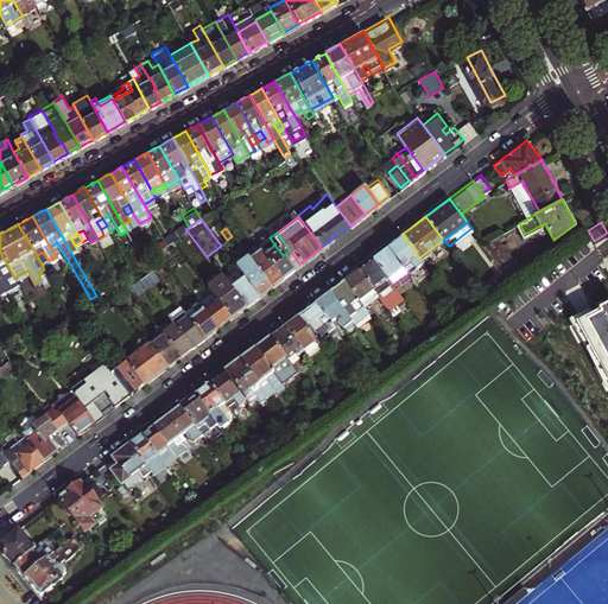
[(394,240),(387,246),(405,269),(406,271),(413,265),(416,269),(418,272),(426,266),(419,258),(401,234),(394,240)]
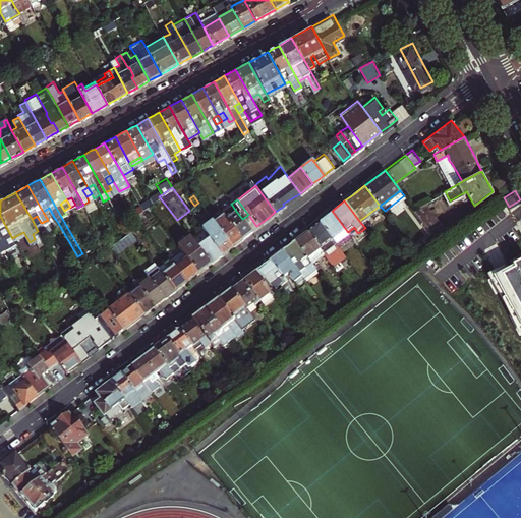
[(431,207),(428,200),(414,208),(435,235),(448,225),(444,218),(442,219),(439,212),(437,213),(433,206),(431,207)]
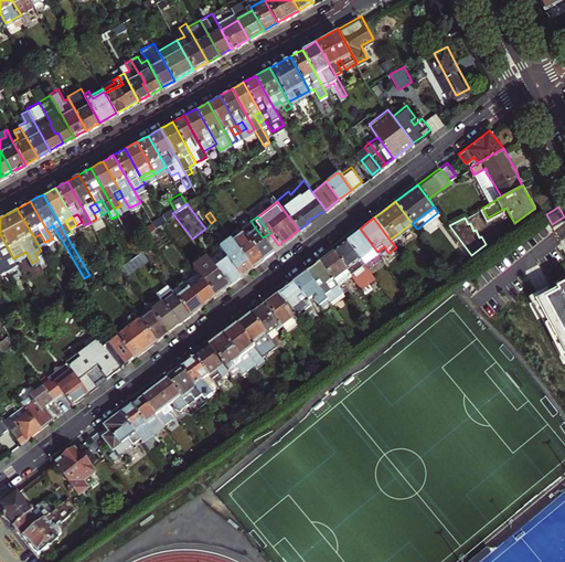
[(53,225),(46,230),(52,239),(53,241),(60,237),(53,225)]
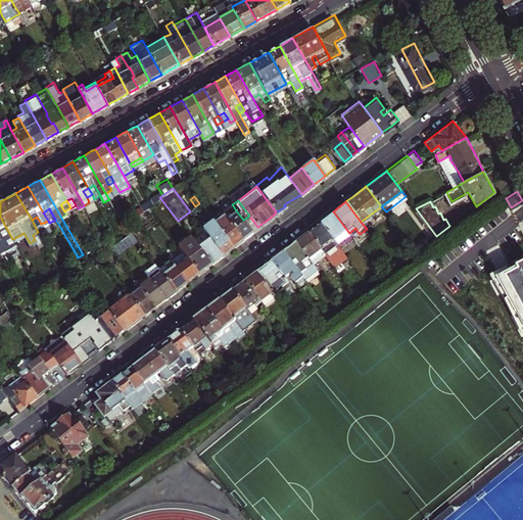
[(227,218),(243,238),(248,234),(252,231),(243,220),(236,210),(227,218)]
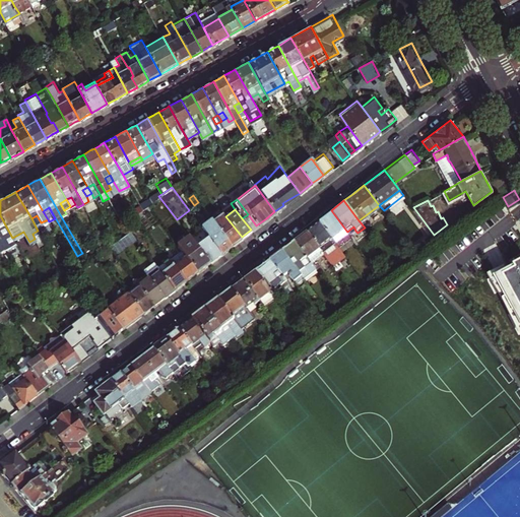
[(325,214),(319,219),(333,240),(346,231),(331,210),(325,214)]
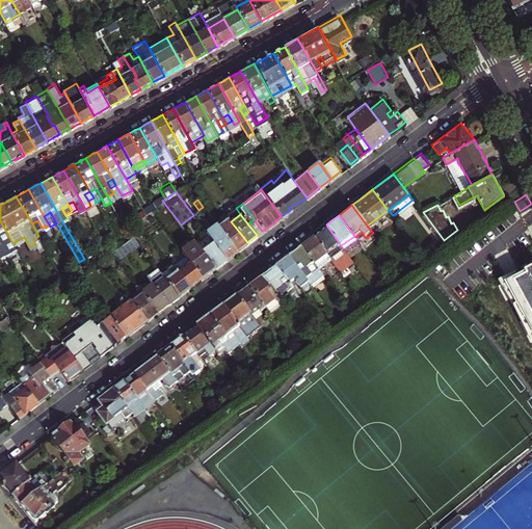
[(228,216),(216,225),(236,250),(241,246),(247,242),(231,221),(228,216)]
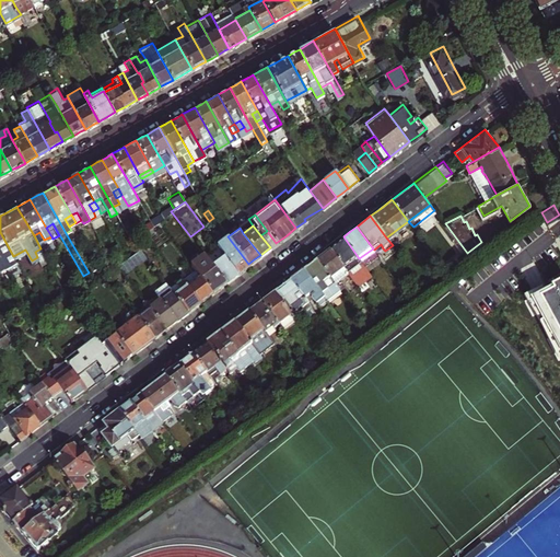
[(222,252),(237,273),(243,268),(248,264),(228,236),(223,230),(212,239),(222,252)]
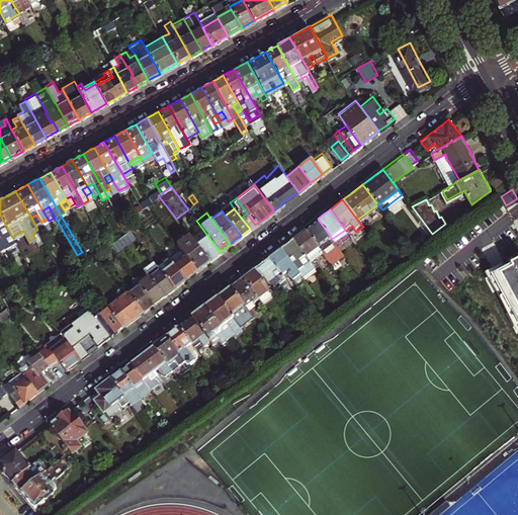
[(0,241),(4,248),(15,242),(12,237),(0,215),(0,241)]
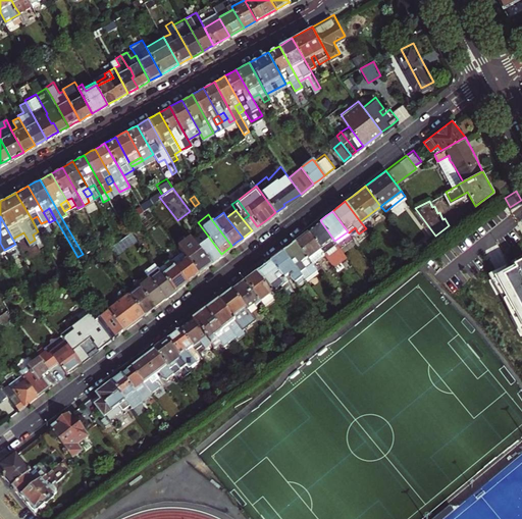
[(313,225),(307,230),(324,253),(333,265),(341,260),(343,262),(348,258),(340,246),(334,241),(320,220),(313,225)]
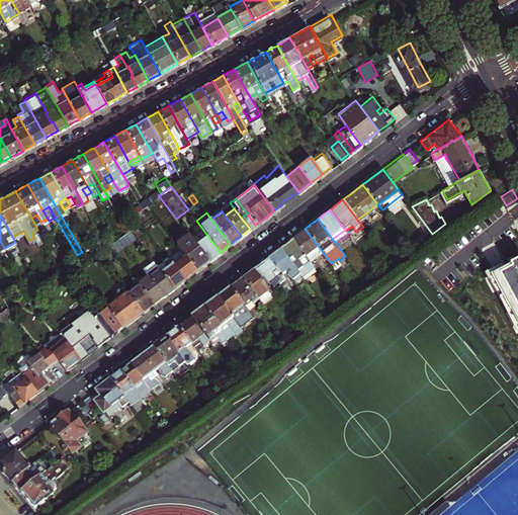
[(97,228),(102,237),(111,230),(108,223),(97,228)]
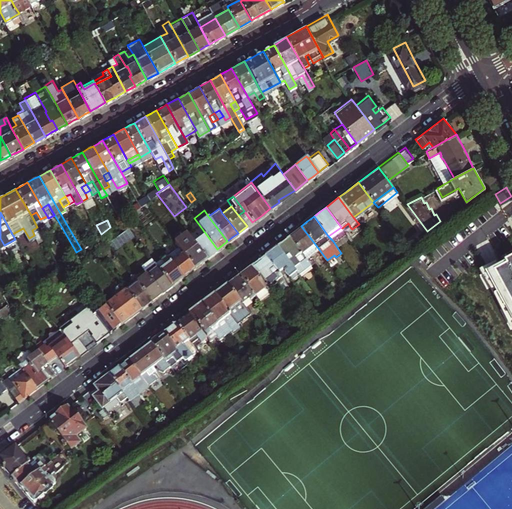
[(348,223),(342,228),(344,231),(350,227),(348,223)]
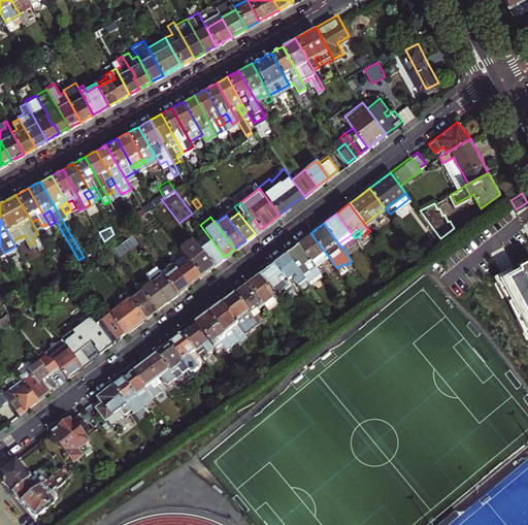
[(328,256),(310,233),(304,237),(297,242),(315,266),(328,256)]
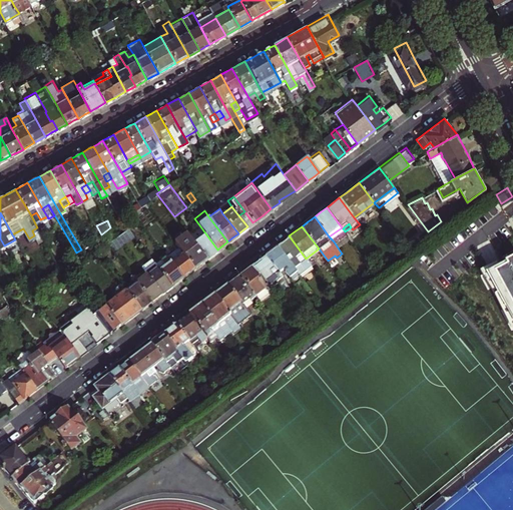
[(342,227),(329,236),(334,241),(346,232),(345,231),(343,228),(342,227)]
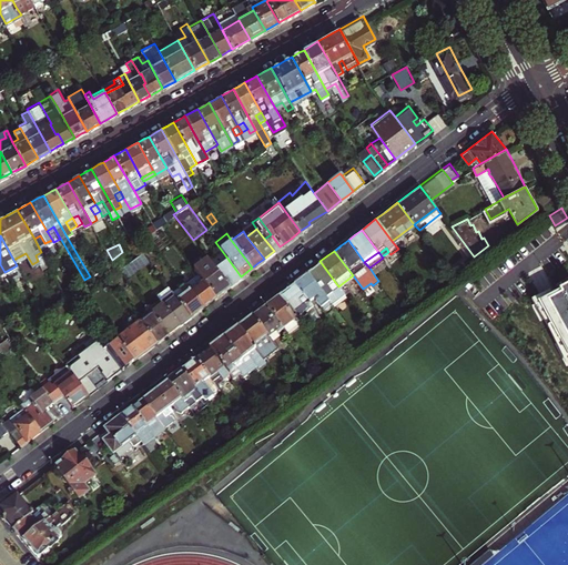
[(233,282),(241,276),(225,255),(222,258),(223,260),(213,268),(227,286),(233,282)]
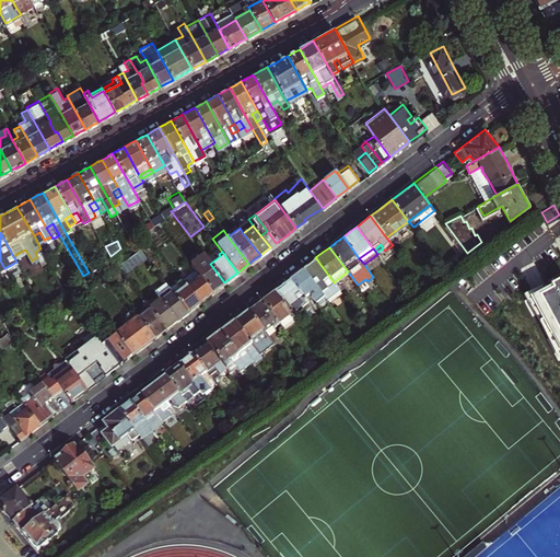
[(224,282),(210,264),(202,253),(189,263),(199,275),(212,292),(218,288),(224,282)]
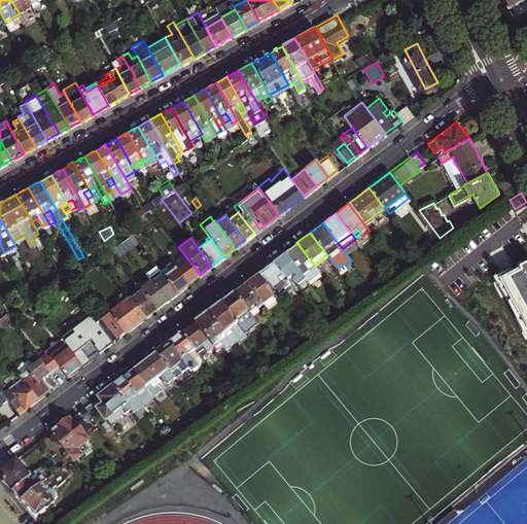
[(290,247),(284,252),(307,281),(319,271),(314,266),(296,242),(290,247)]
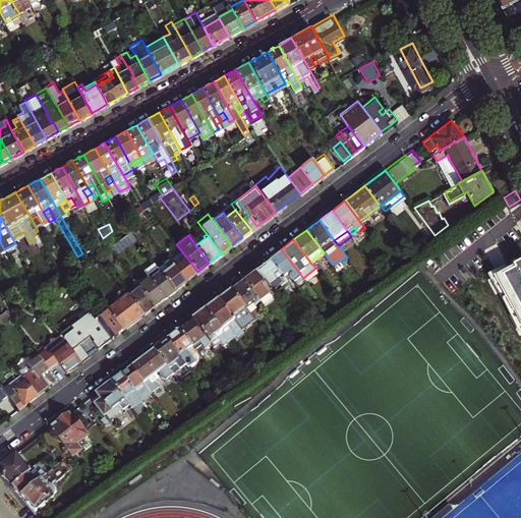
[(269,259),(282,276),(288,272),(288,274),(291,278),(298,287),(305,281),(303,278),(281,249),(276,253),(269,259)]
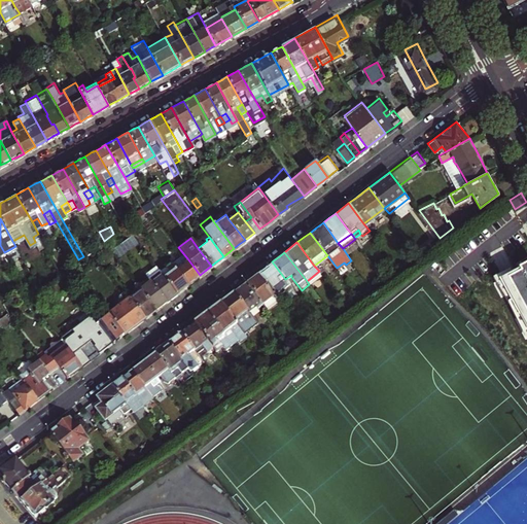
[(195,278),(200,275),(187,258),(175,268),(187,283),(194,279),(195,278)]
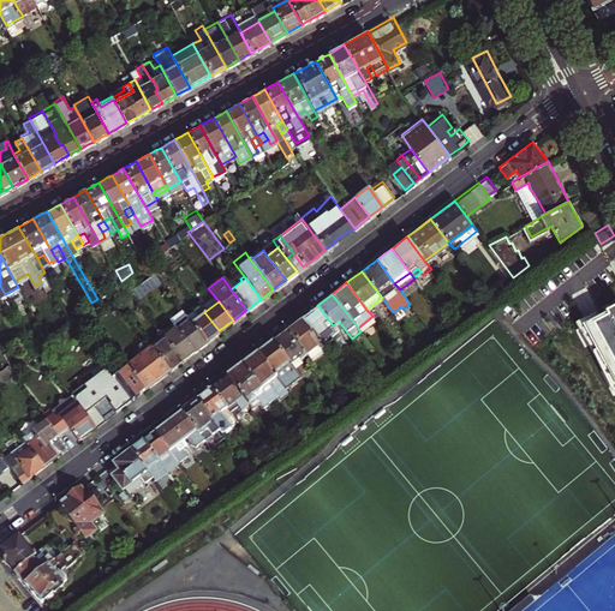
[(190,322),(206,341),(212,336),(219,330),(204,312),(198,304),(192,309),(197,316),(190,322)]
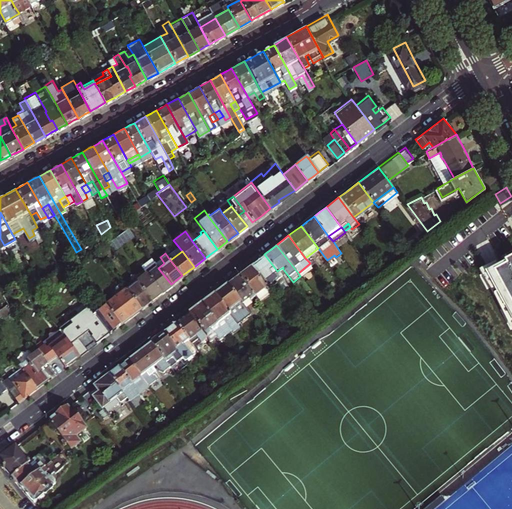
[(257,259),(250,264),(266,285),(270,291),(279,284),(282,288),(287,284),(282,277),(277,271),(264,254),(257,259)]
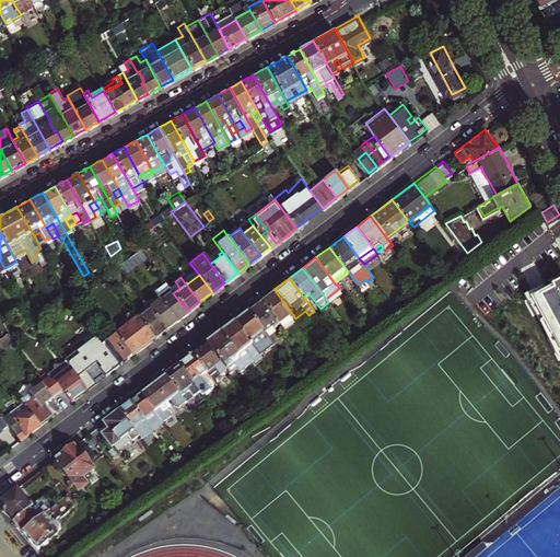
[(559,278),(532,293),(539,308),(537,309),(550,333),(552,332),(559,346),(559,278)]
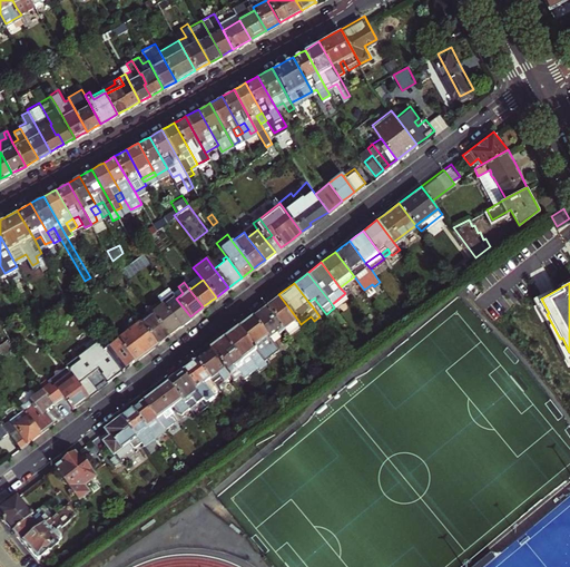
[(183,293),(178,286),(172,292),(176,299),(183,293)]
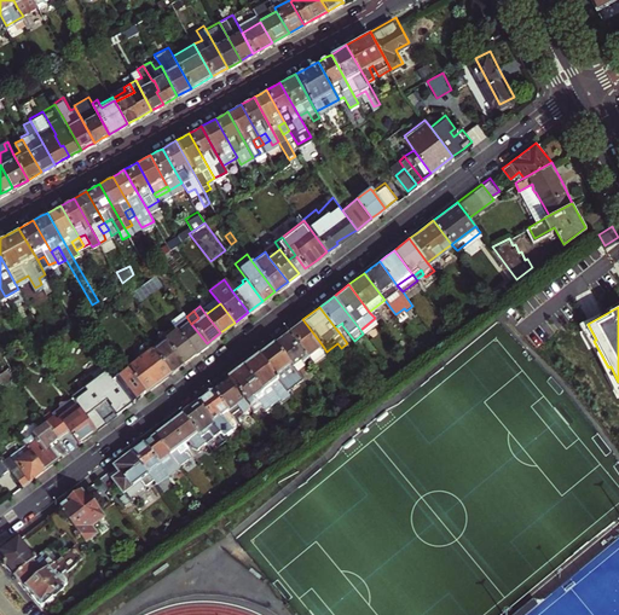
[(185,314),(173,323),(195,352),(201,347),(207,343),(191,324),(186,317),(185,314)]
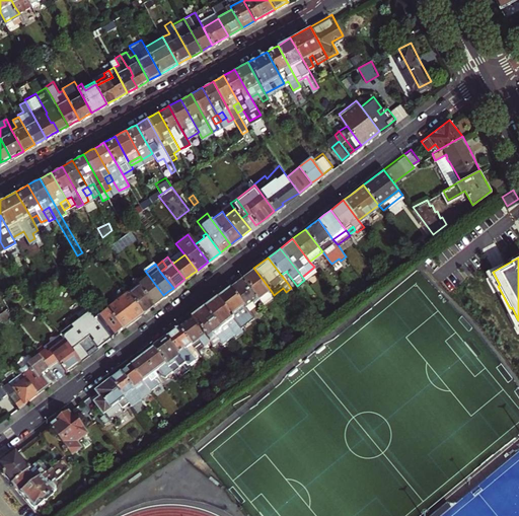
[(247,273),(241,278),(257,298),(270,289),(253,268),(247,273)]
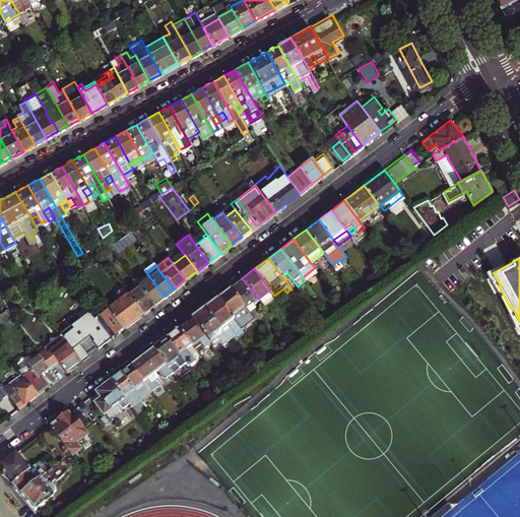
[(139,285),(153,304),(159,299),(164,296),(145,271),(135,280),(139,285)]
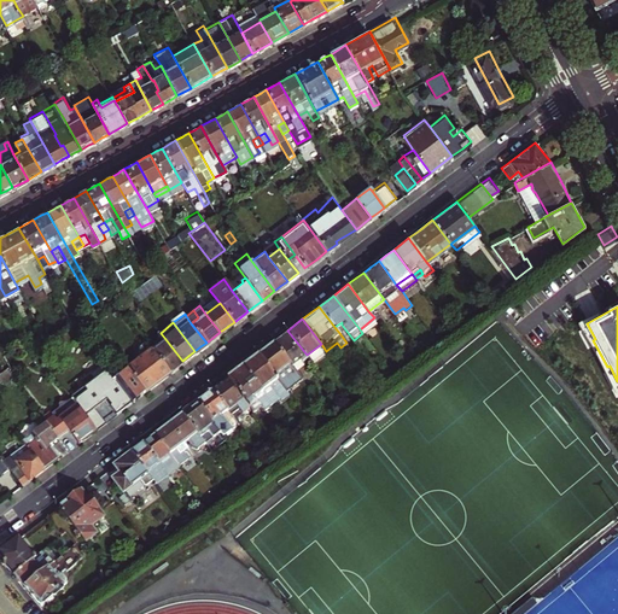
[(342,322),(334,327),(340,334),(345,329),(342,325),(342,322)]
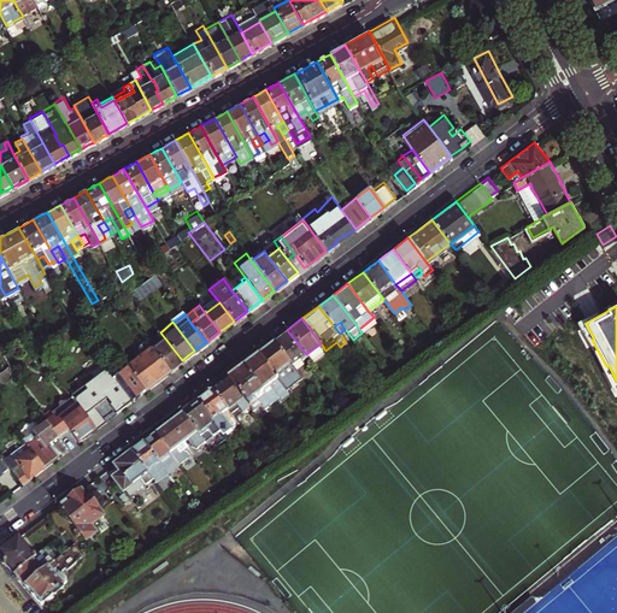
[(280,335),(272,340),(293,367),(307,357),(306,354),(287,330),(280,335)]
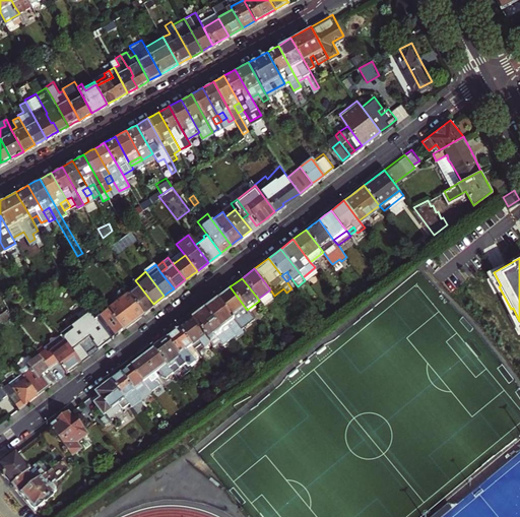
[(149,307),(153,304),(139,285),(129,294),(143,312),(147,309),(149,307)]
